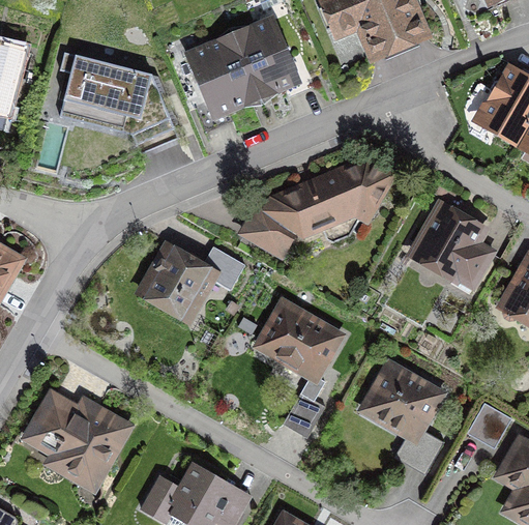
[(321,0),(336,39),(357,30),(371,61),(432,36),(416,0),(321,0)]
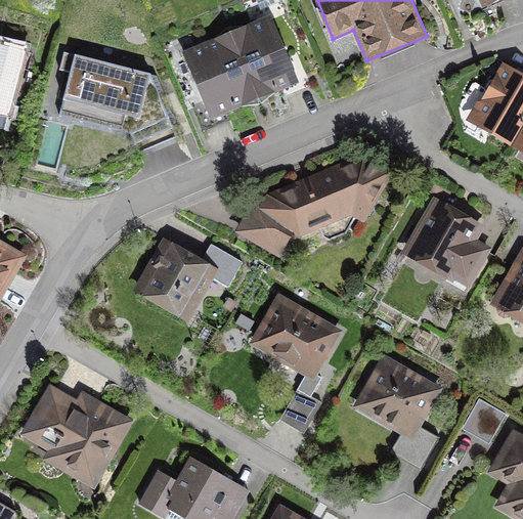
[(479,0),(483,9),(503,0),(479,0)]
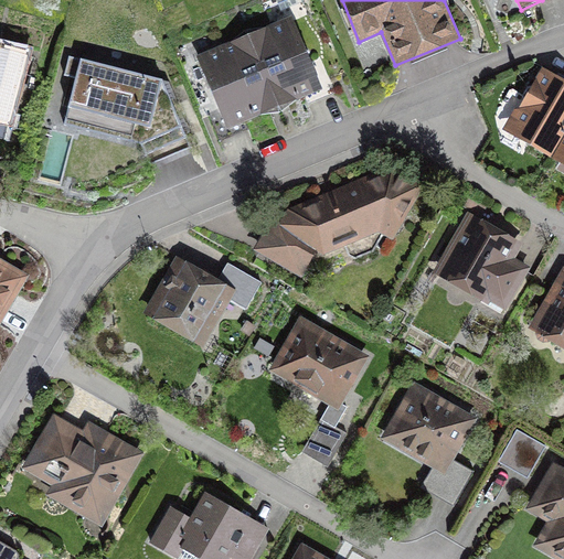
[(288,15),(247,33),(276,98),(300,87),(302,92),(331,79),(318,51),(306,56),(288,15)]
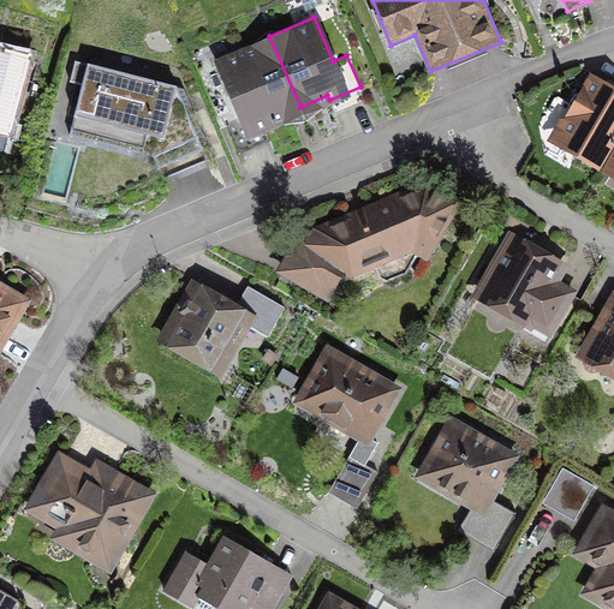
[(269,36),(216,59),(237,103),(222,109),(236,139),(266,126),(263,123),(300,107),(269,36)]
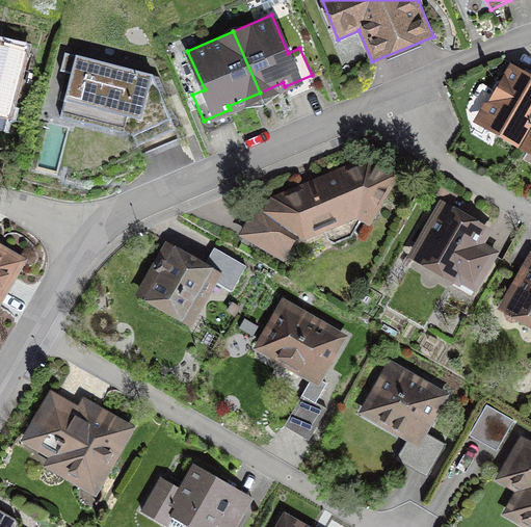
[(0,136),(5,138),(26,54),(0,47),(0,136)]
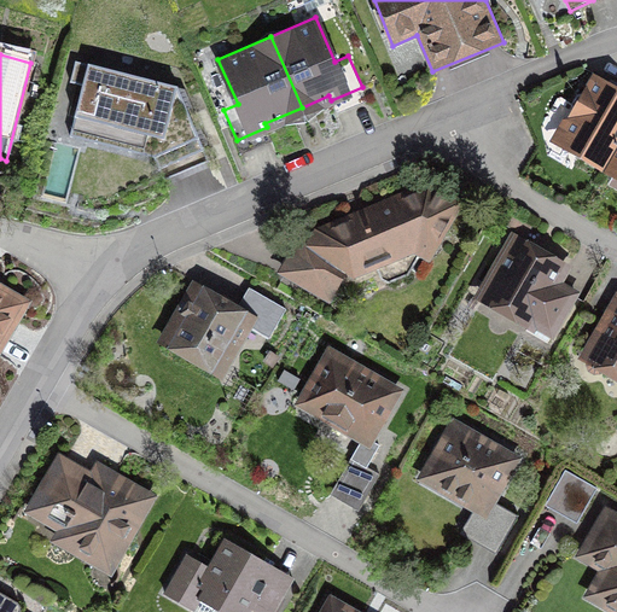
[(81,80),(73,112),(143,130),(162,174),(207,156),(175,82),(74,56),(69,77),(81,80)]
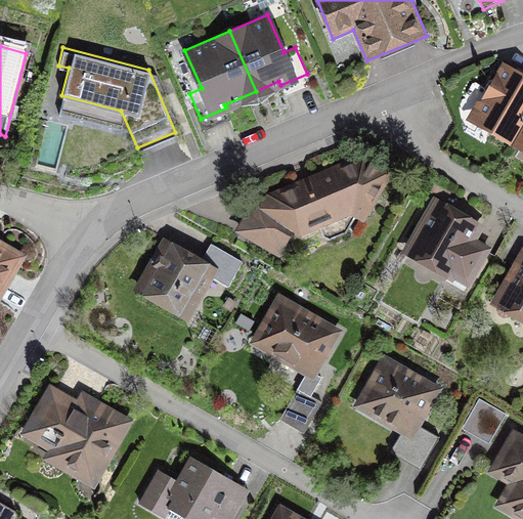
[(522,127),(522,71),(502,59),(467,120),(513,145),(522,127)]
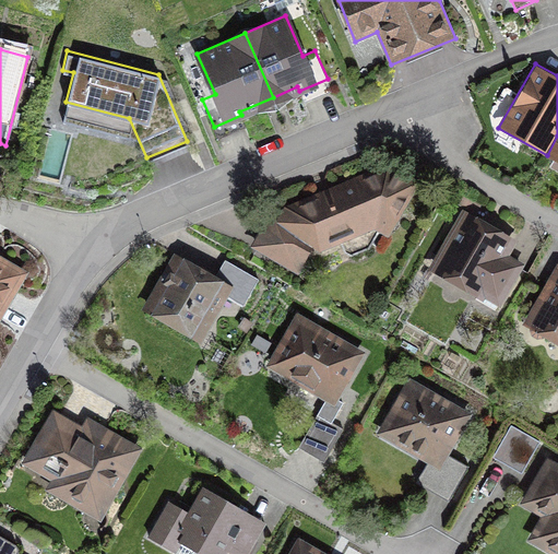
[(61,161),(73,120),(55,115),(42,155),(61,161)]
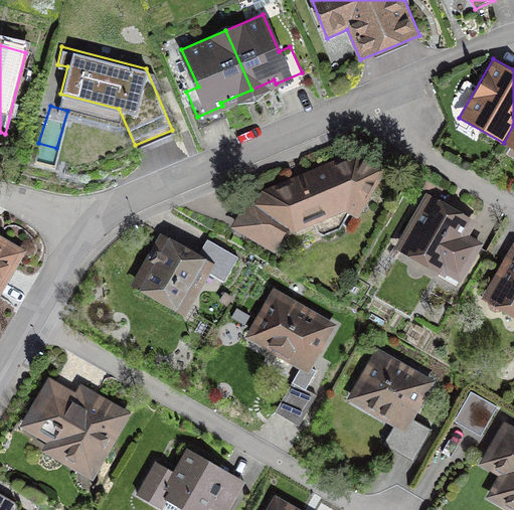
[(513,125),(504,143),(513,149),(513,125)]
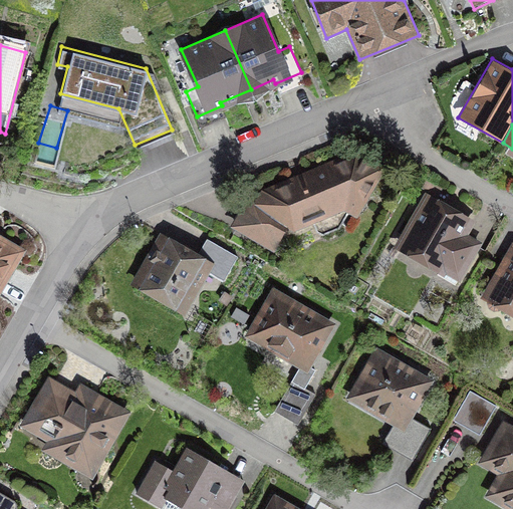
[(256,192),(231,227),(275,250),(287,228),(293,232),(342,212),(357,219),(382,170),(349,153),(256,192)]
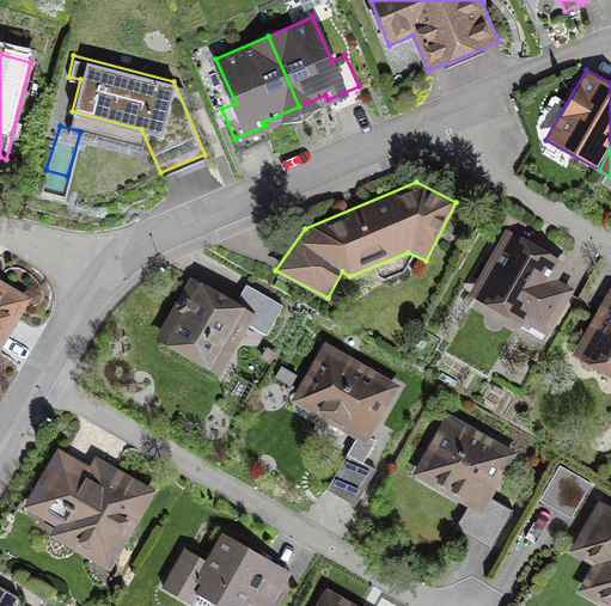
[(567,264),(506,230),(470,294),(548,337),(574,289),(558,280),(567,264)]
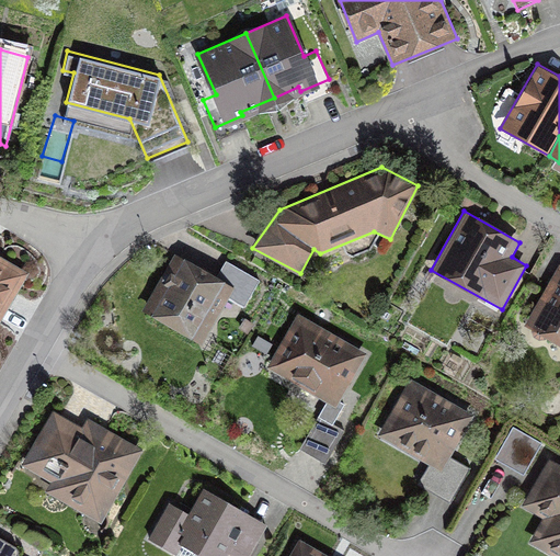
[(178,256),(148,307),(196,335),(221,290),(243,302),(258,275),(227,258),(216,278),(178,256)]
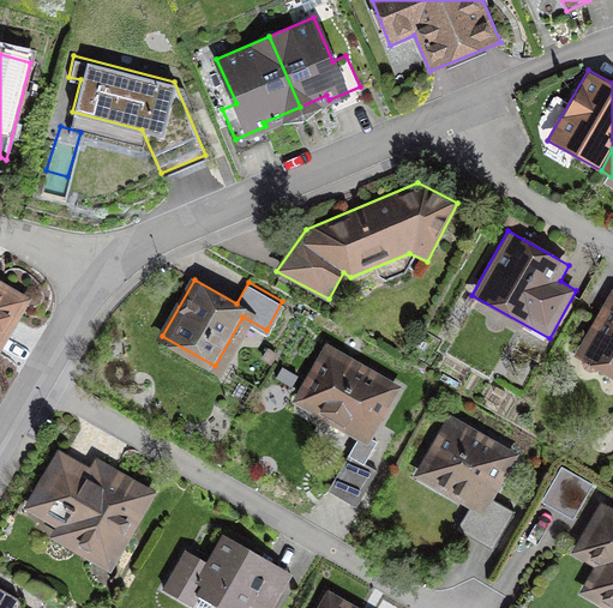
[(0,339),(25,296),(0,282),(0,339)]
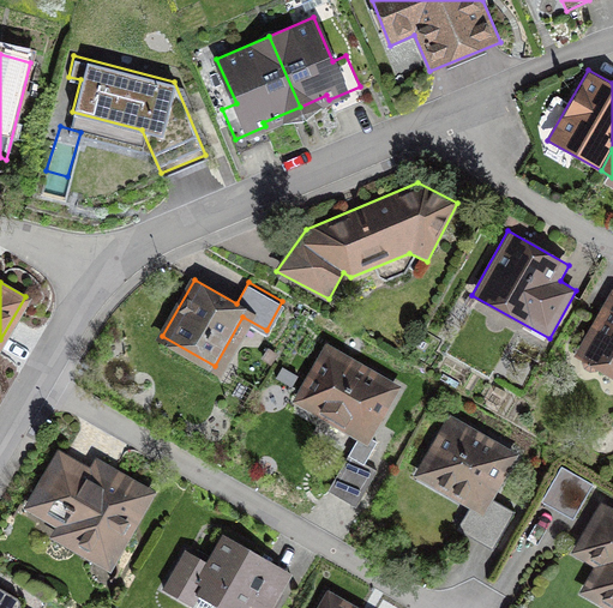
[(612,290),(576,355),(612,375),(612,290)]
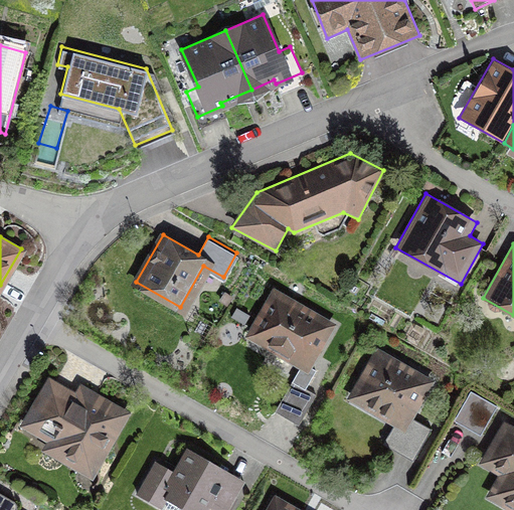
[(336,325),(273,290),(245,338),(309,373),(336,325)]
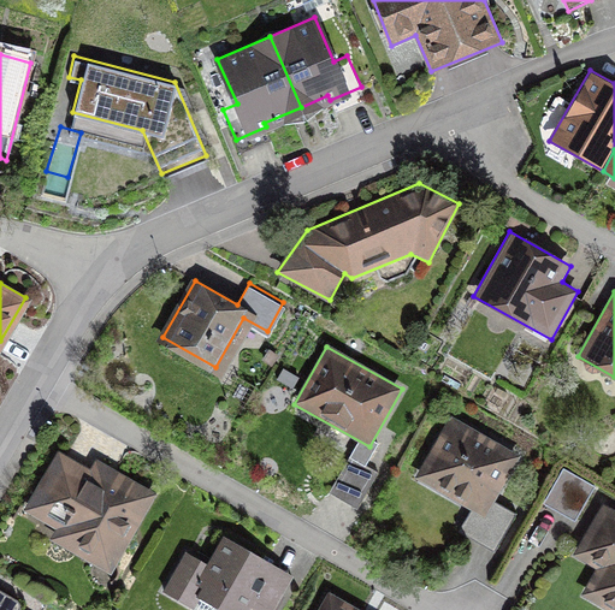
[(521,456),(450,416),(415,478),(486,517),(521,456)]
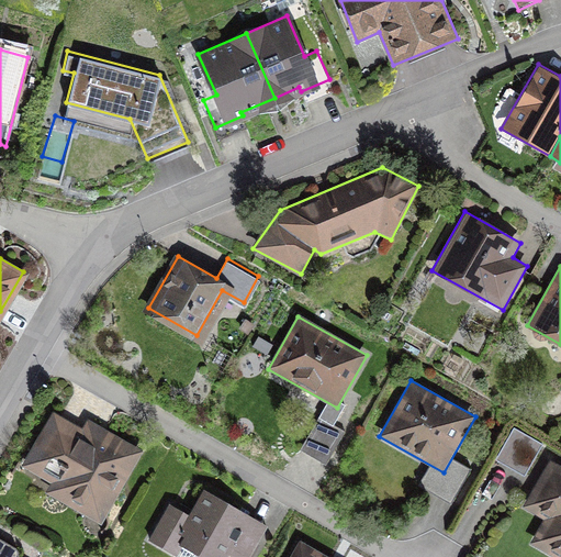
[(81,429),(52,412),(21,466),(51,483),(45,493),(102,526),(145,453),(87,419),(81,429)]
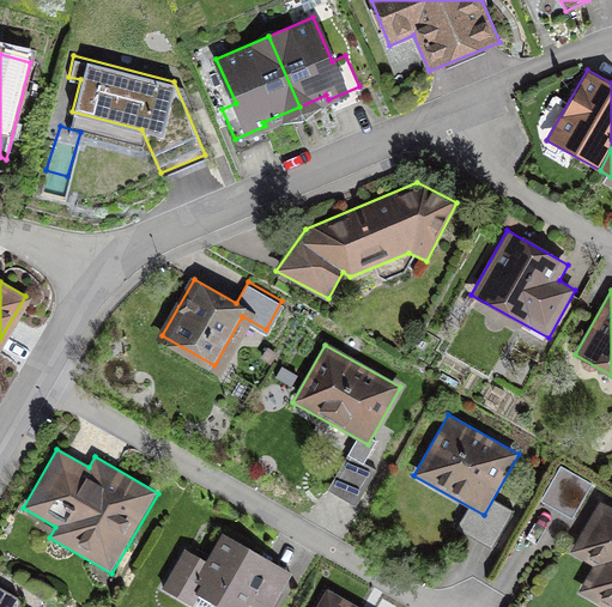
[(591,479),(559,461),(541,491),(573,509),(591,479)]
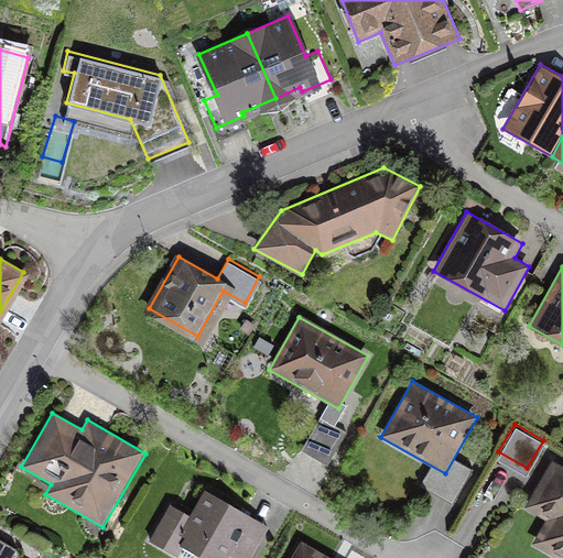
[(562,557),(562,467),(552,461),(524,510),(545,521),(530,547),(550,557),(562,557)]
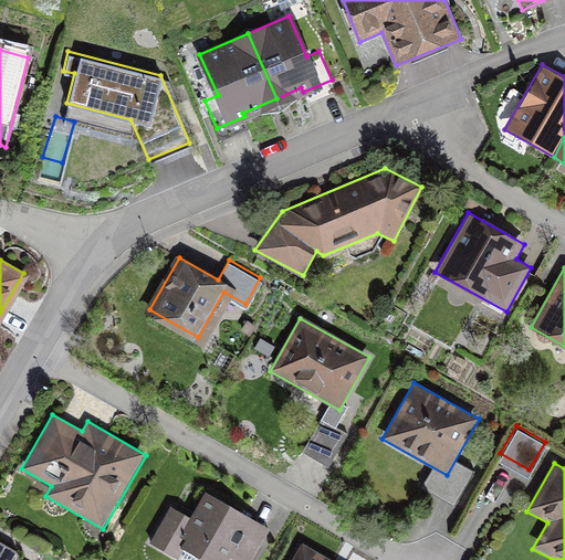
[(168,505),(145,546),(170,559),(176,559),(182,550),(199,559),(227,559),(229,557),(233,559),(252,559),(270,529),(203,493),(190,517),(168,505)]
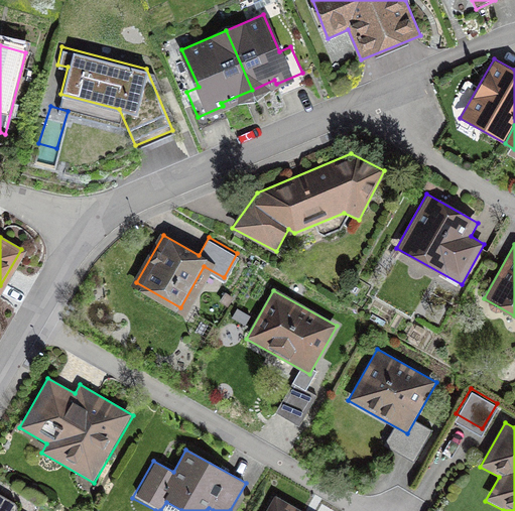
[(296,510),(273,498),(266,510),(296,510)]
